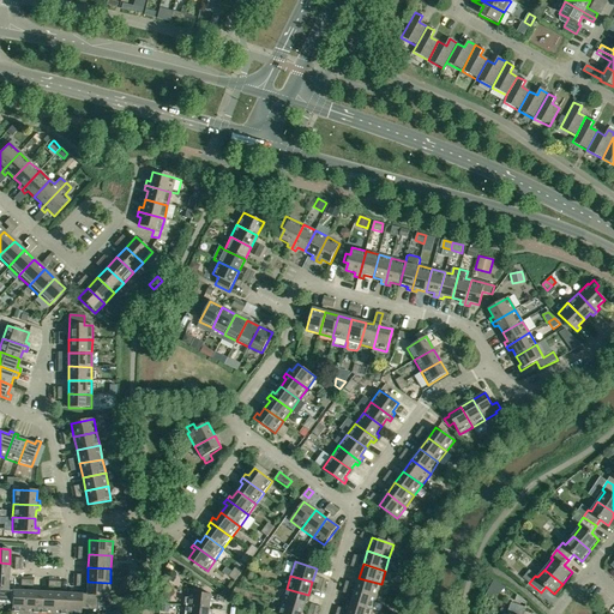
[(377,597),(381,584),(359,578),(355,591),(377,597)]
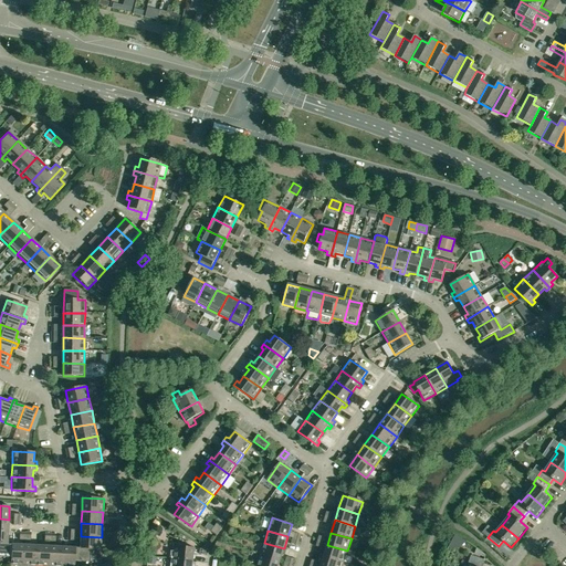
[(81,536),(80,548),(96,548),(96,549),(101,549),(102,537),(81,536)]
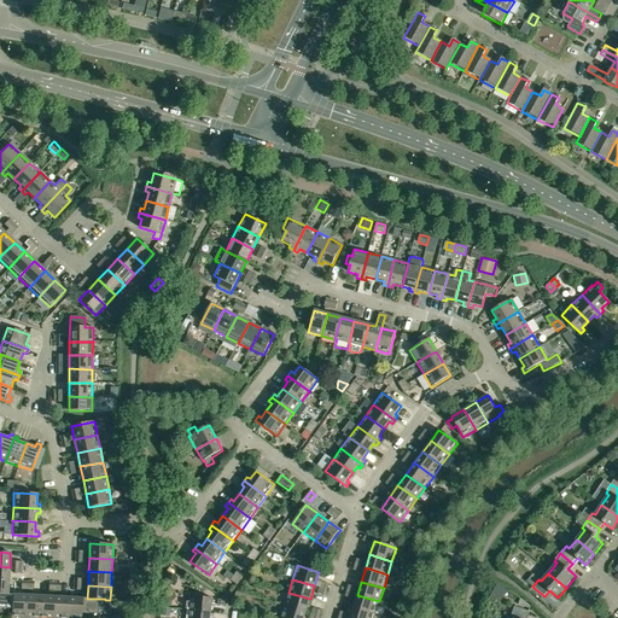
[(0,608),(12,610),(12,595),(7,594),(0,593),(0,608)]
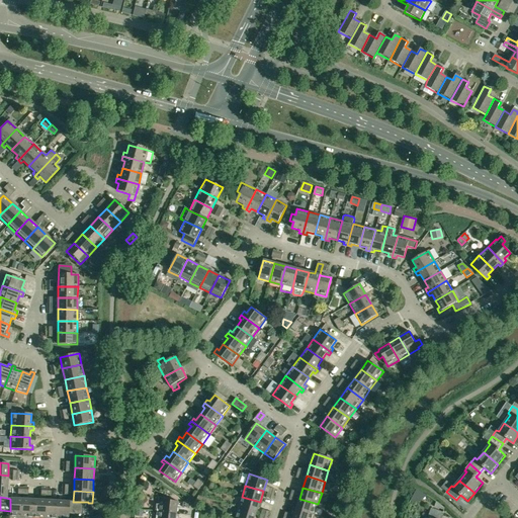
[(260,502),(242,497),(238,508),(257,514),(260,502)]
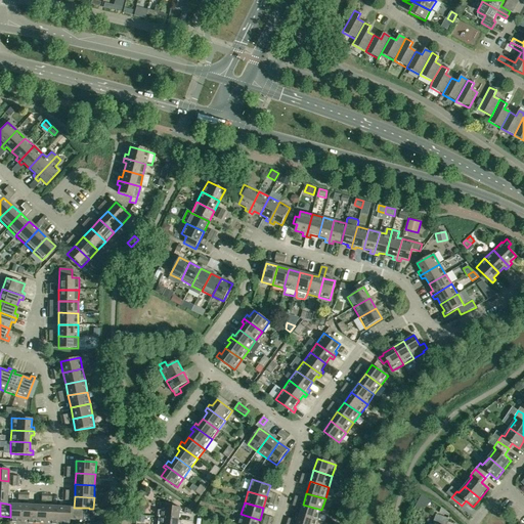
[(10,505),(10,517),(9,523),(15,523),(22,523),(23,505),(10,505)]
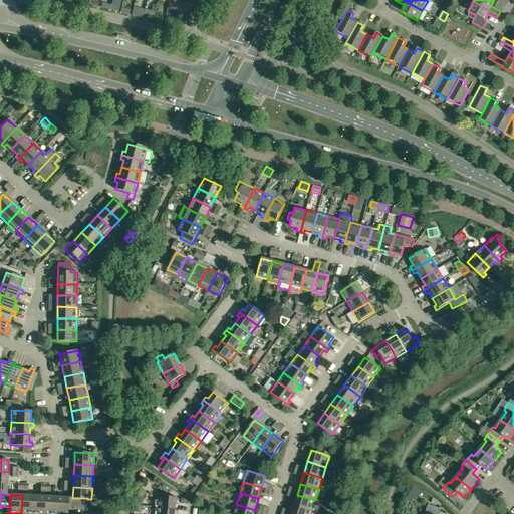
[(32,513),(33,496),(22,495),(21,513),(32,513)]
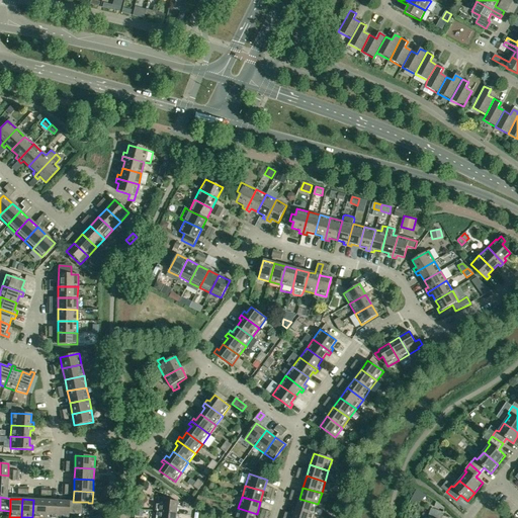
[(315,516),(318,504),(299,499),(295,510),(315,516)]
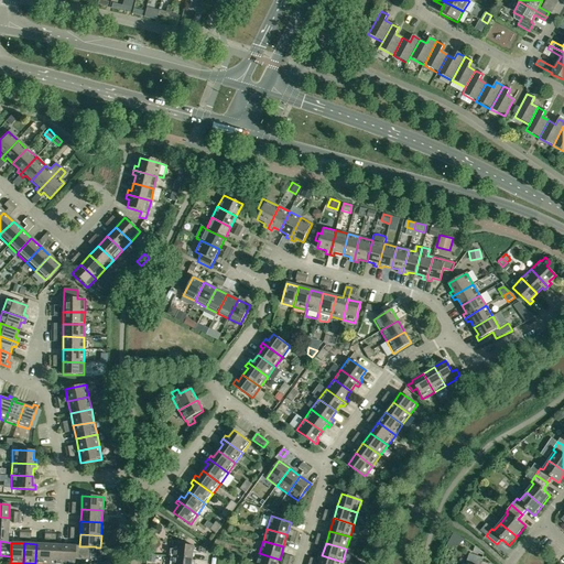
[(47,563),(50,544),(36,544),(35,563),(47,563)]
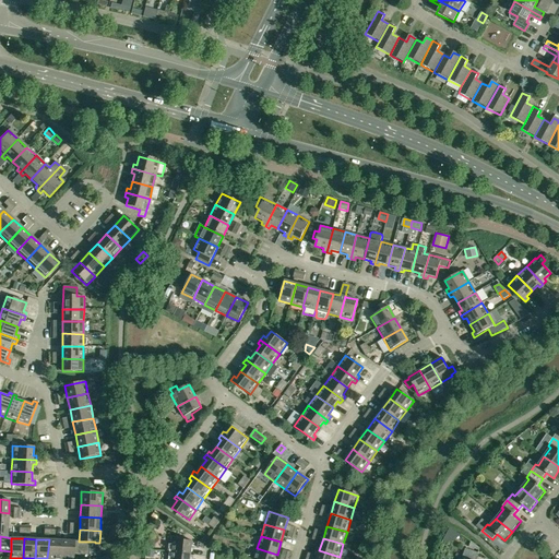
[(60,558),(61,540),(49,539),(47,558),(60,558)]
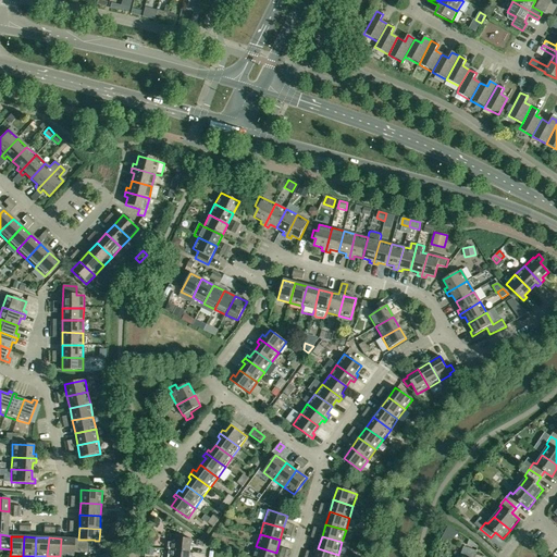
[(170,551),(190,553),(192,540),(172,537),(170,551)]
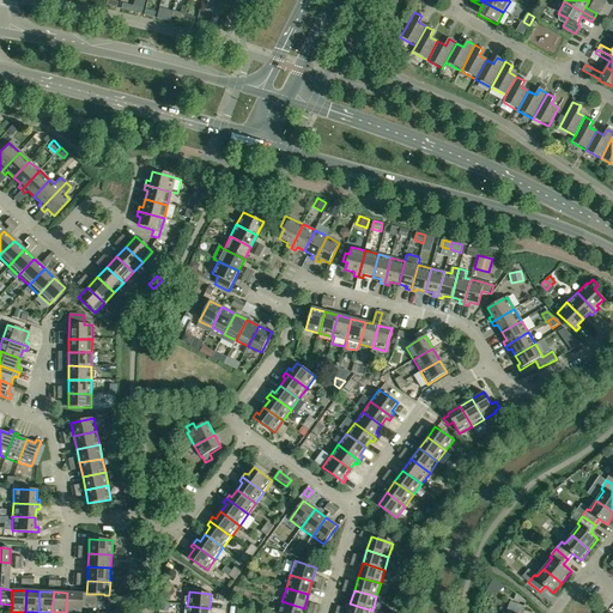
[(82,594),(67,593),(66,612),(80,612),(82,608),(82,594)]
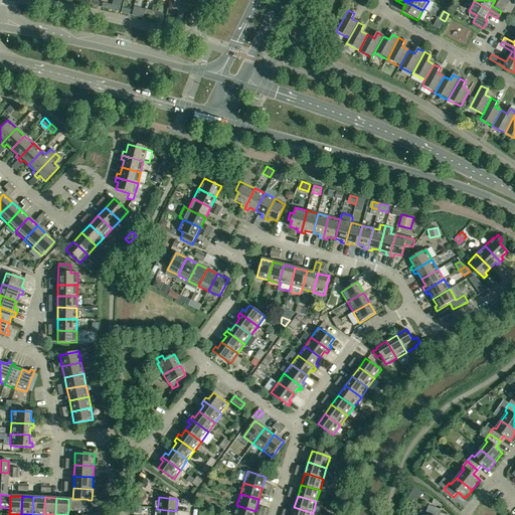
[(68,499),(68,511),(87,512),(88,500),(88,499),(72,499),(68,499)]
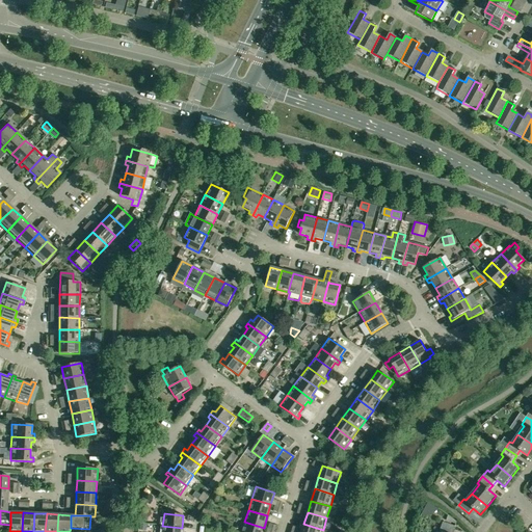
[(262,531),(264,528),(244,522),(241,531),(262,531)]
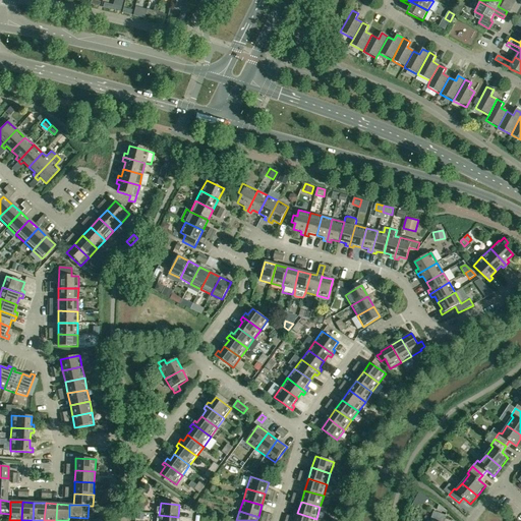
[(431,520),(451,520),(440,517),(441,514),(432,511),(429,520),(431,520)]
